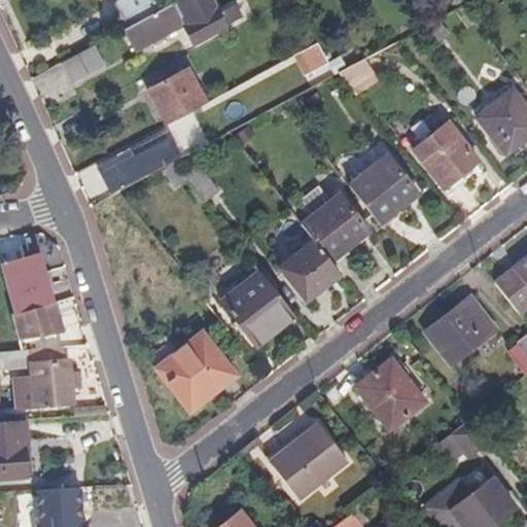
[(118,0),(111,4),(124,29),(160,9),(154,0),(118,0)]
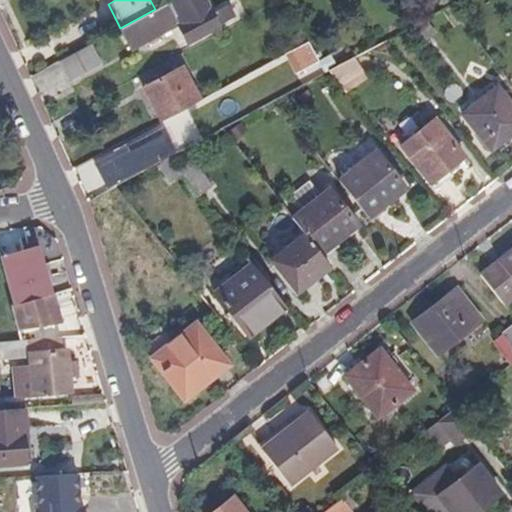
[(206,0),(203,1),(202,0),(171,0),(155,9),(120,28),(118,29),(128,49),(173,24),(185,45),(218,27),(209,11),(219,6),(215,0),(206,0)]
